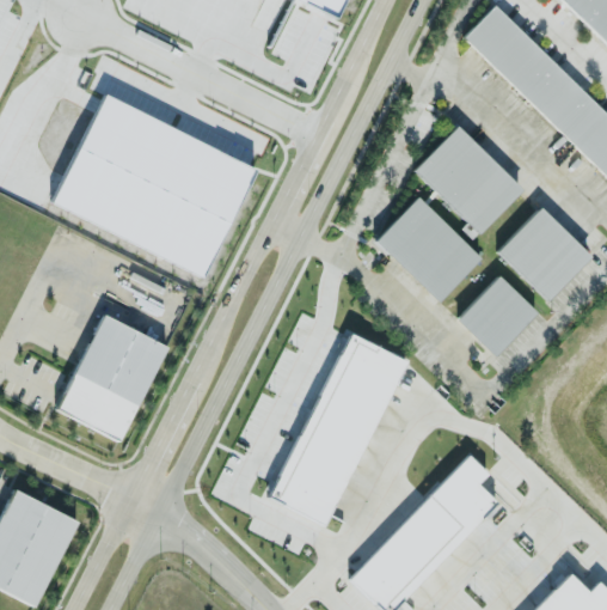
[(606,0),(563,0),(606,42),(606,0)]
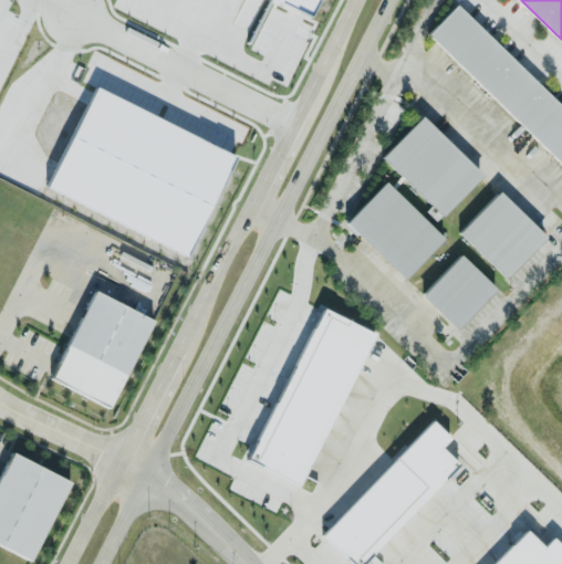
[(430,34),(561,159),(561,103),(459,6),(430,34)]
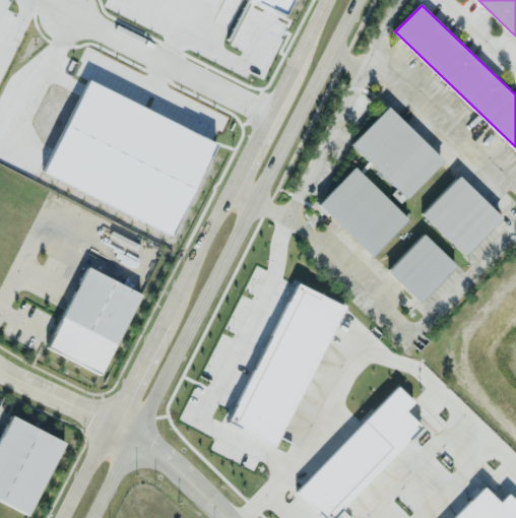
[(374,256),(410,219),(399,208),(445,160),(389,107),(353,144),(388,178),(379,187),(358,166),(320,205),(374,256)]
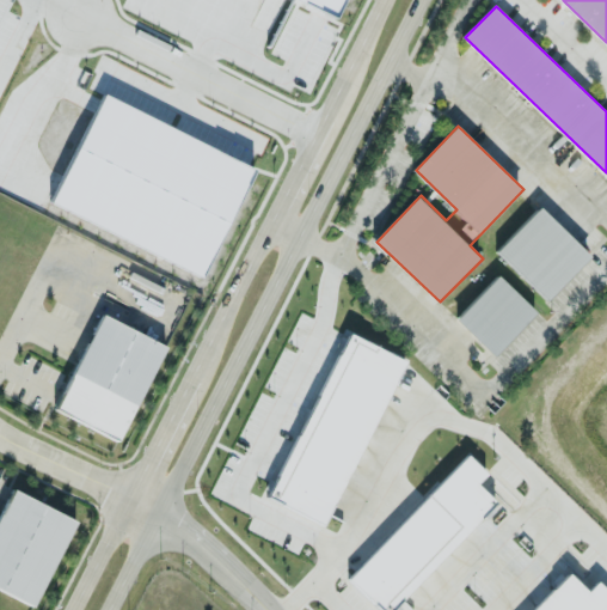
[(551,300),(593,256),(541,207),(500,251),(551,300)]
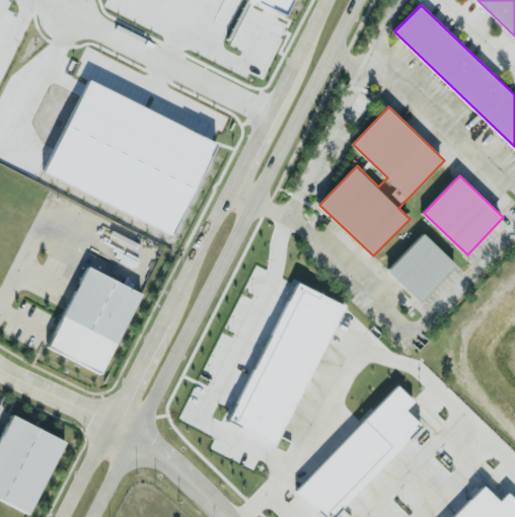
[(457,265),(425,233),(389,271),(421,302),(457,265)]
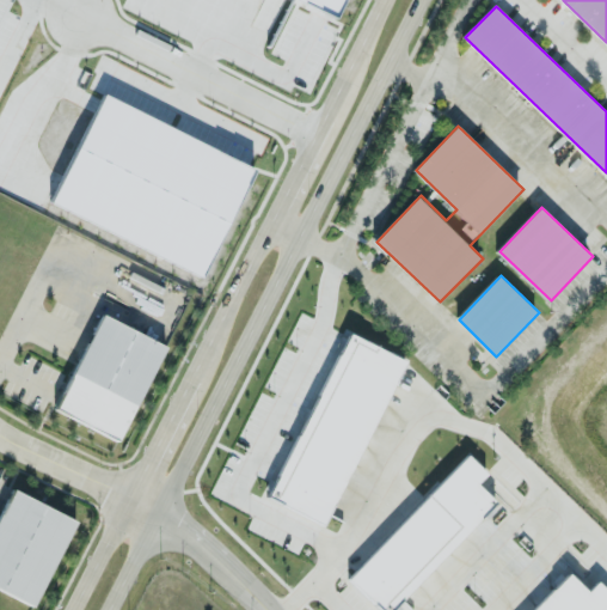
[(122,437),(60,404),(106,315),(170,347),(122,437)]
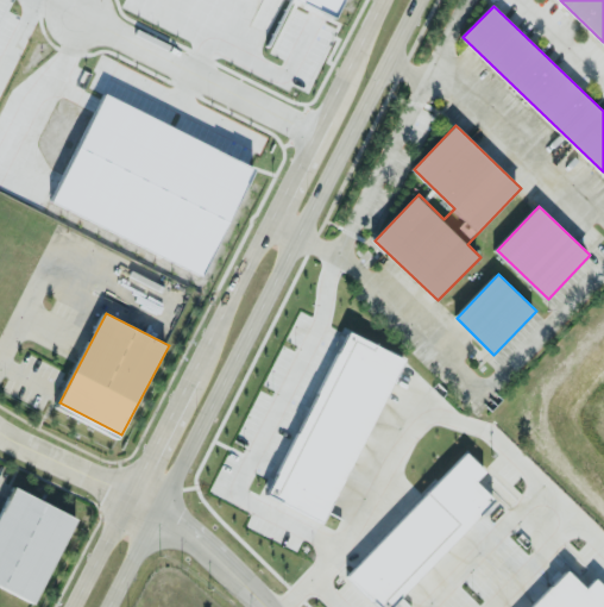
[(326,521),(271,493),(352,335),(407,362),(326,521)]
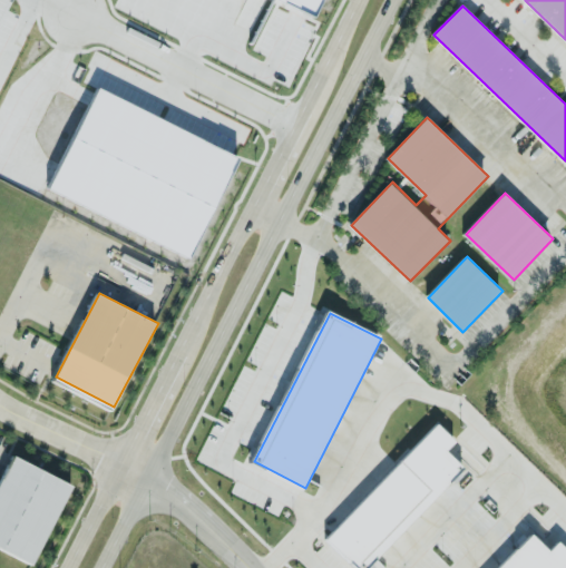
[(362,567),(329,536),(439,423),(457,440),(446,451),(464,469),(367,567),(362,567)]
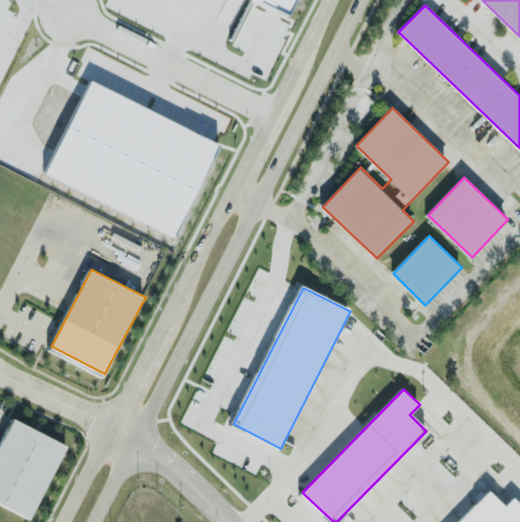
[(29,518),(0,503),(0,450),(16,420),(67,445),(29,518)]
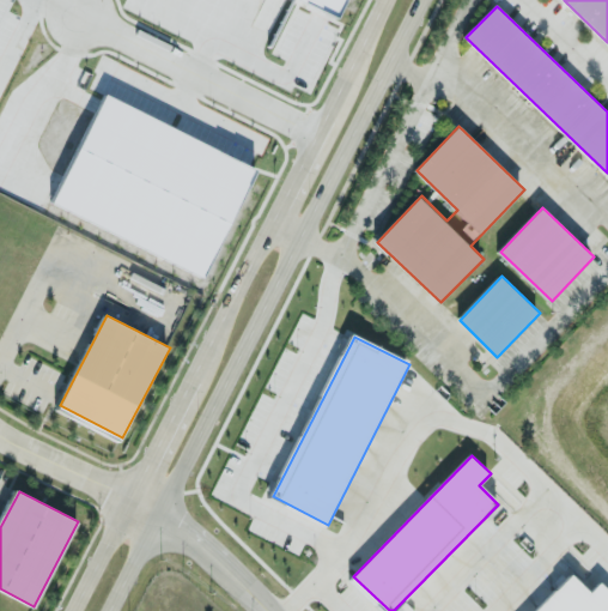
[(536,610),(572,574),(590,592),(601,581),(607,588),(607,610),(536,610)]
